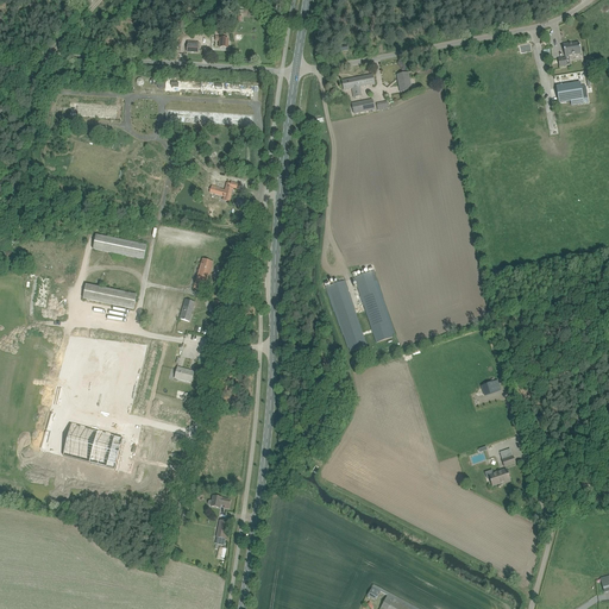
[(220,42),(219,48),(228,49),(228,39),(221,39),(221,37),(215,37),(215,42),(220,42)]
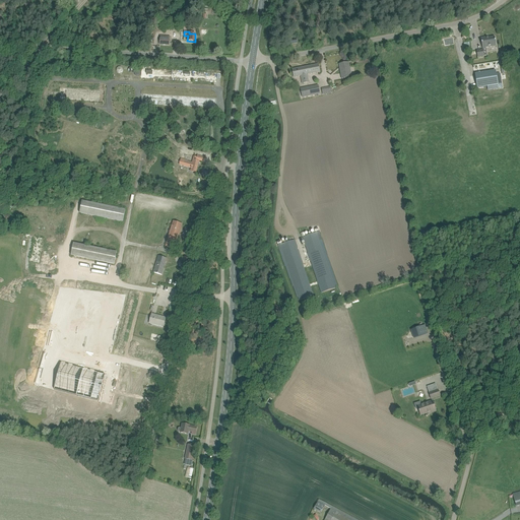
[(159,37),(159,45),(169,46),(170,38),(159,37)]
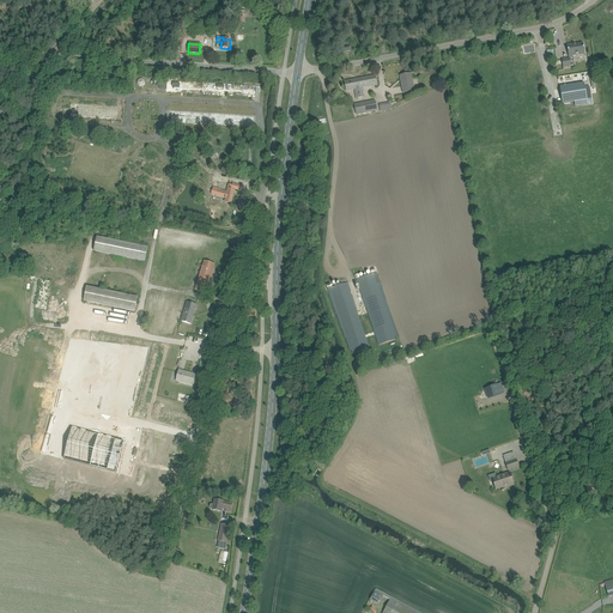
[(584,54),(584,49),(583,43),(574,46),(574,44),(566,44),(569,56),(569,59),(562,60),(563,67),(574,66),(572,56),(584,54)]
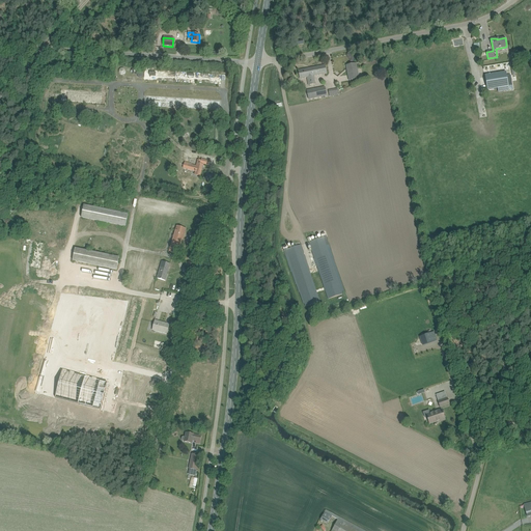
[(346,65),(347,71),(348,81),(359,79),(356,63),(346,65)]
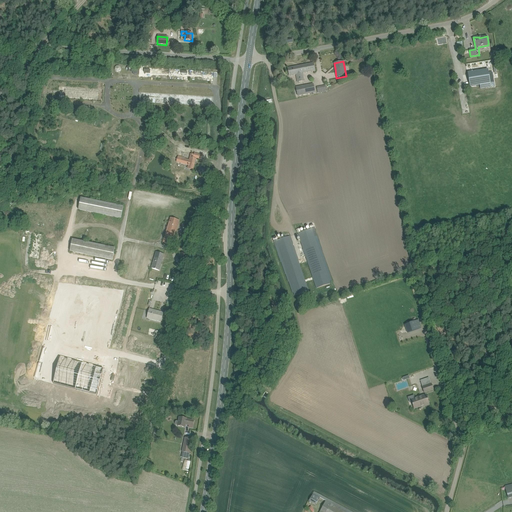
[(289,76),(294,75),(296,75),(298,82),(304,81),(303,73),(315,71),(313,63),(288,68),(289,76)]
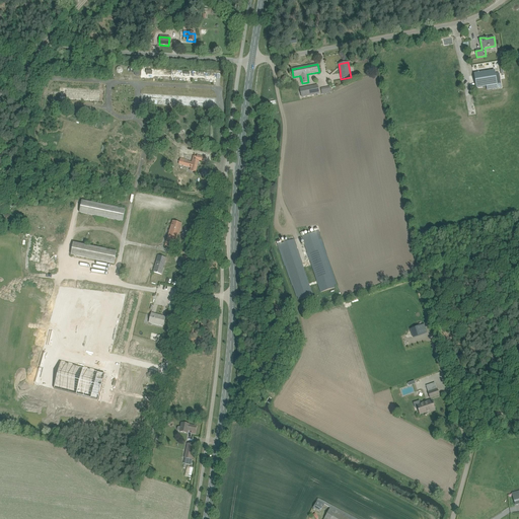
[(495,71),(474,74),(476,88),(487,86),(487,90),(501,88),(500,77),(496,78),(495,71)]
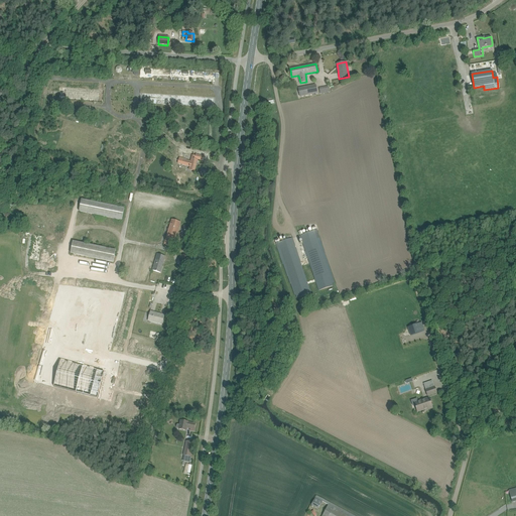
[(303,87),(305,96),(317,94),(315,85),(303,87)]
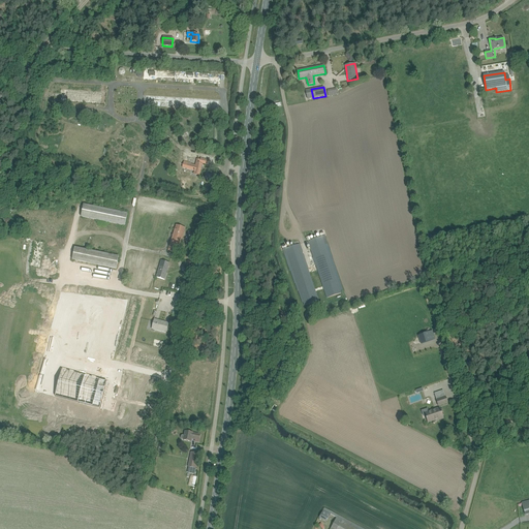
[(194,175),(199,176),(203,164),(199,163),(200,162),(208,164),(209,160),(201,158),(200,160),(197,159),(196,166),(191,164),(191,163),(188,163),(187,168),(195,170),(194,175)]
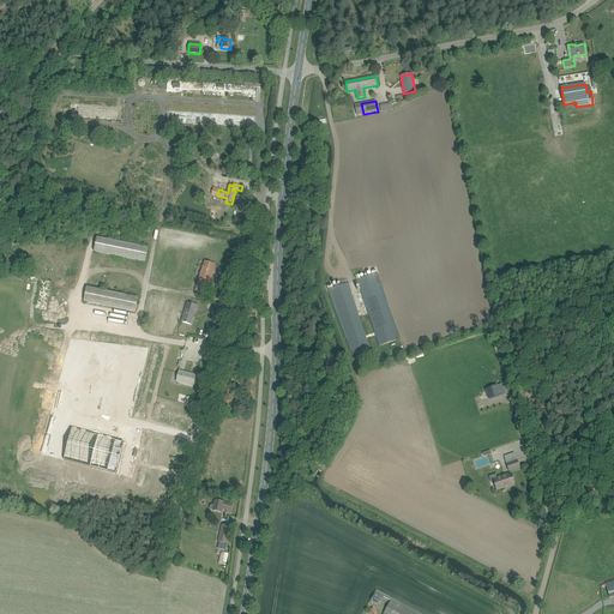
[(94,252),(145,263),(148,248),(97,238),(94,252)]
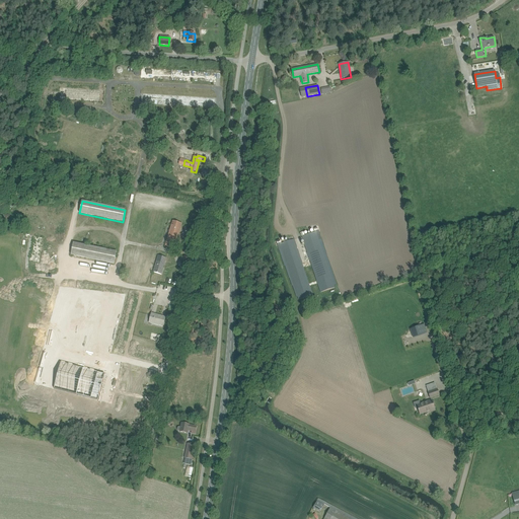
[(166,246),(170,247),(175,248),(182,224),(173,221),(166,246)]
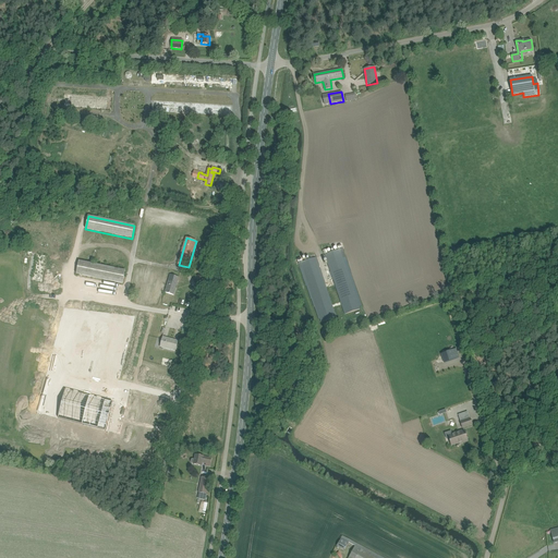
[(362,306),(341,245),(338,246),(338,249),(339,249),(339,250),(326,254),(346,314),(361,310),(360,306),(362,306)]
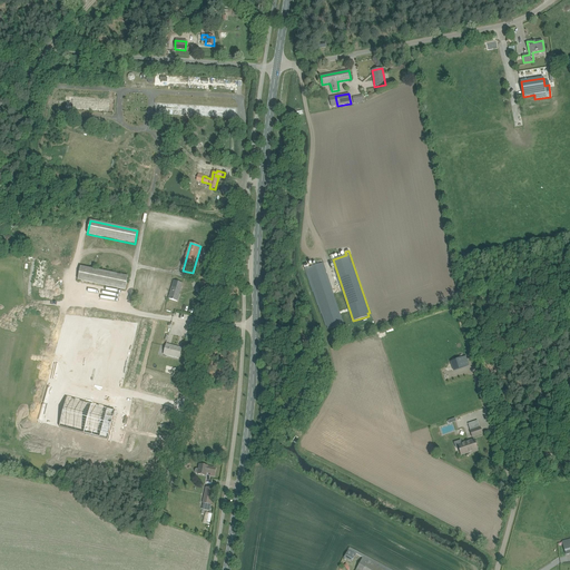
[(40,287),(47,261),(38,258),(31,285),(40,287)]
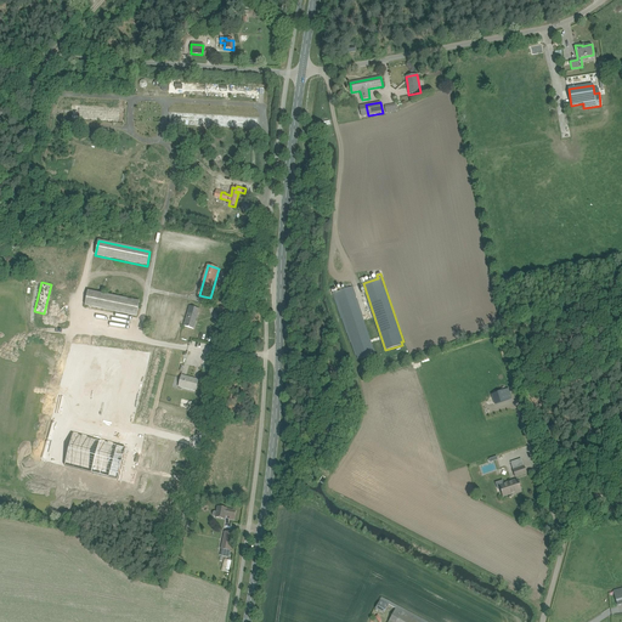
[(358,360),(375,354),(352,287),(337,292),(337,290),(338,290),(337,288),(335,289),(335,288),(332,289),(341,320),(341,318),(346,334),(350,343),(351,343),(355,356),(357,356),(358,360)]
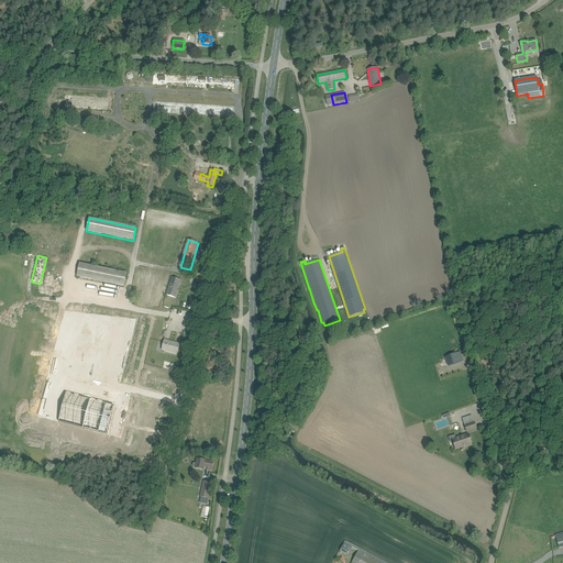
[(80,264),(78,272),(77,276),(124,286),(127,273),(80,264)]
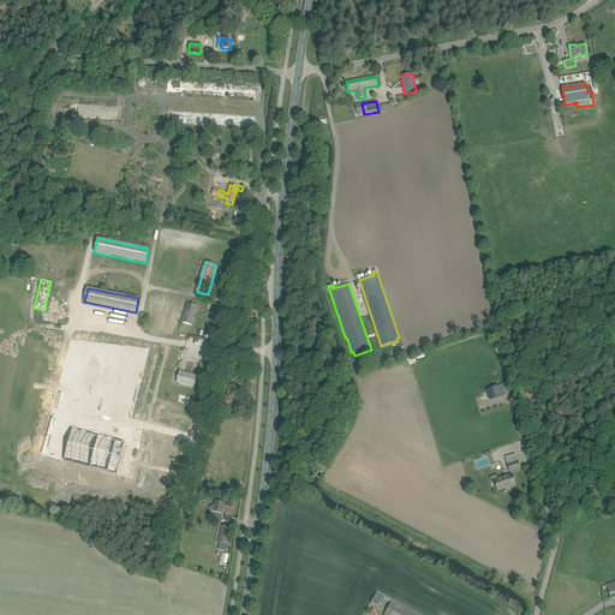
[(181,323),(186,324),(192,326),(197,305),(187,303),(181,323)]
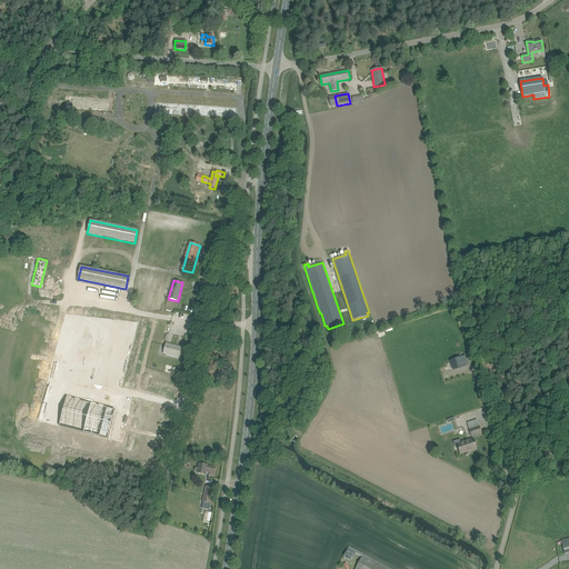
[(85,329),(86,325),(66,321),(58,372),(57,376),(65,377),(65,379),(67,379),(67,381),(69,381),(78,328),(85,329)]
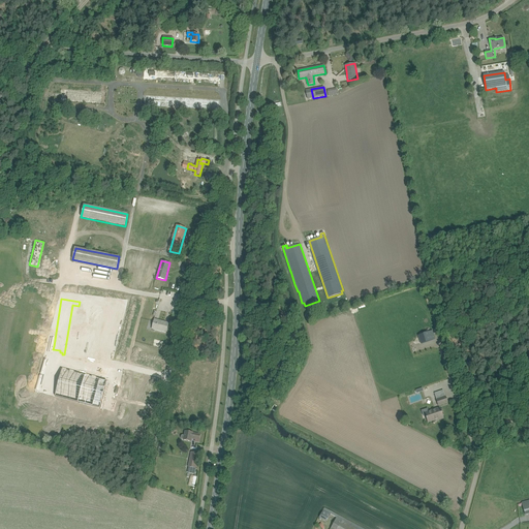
[(152,329),(166,333),(169,323),(155,319),(152,329)]
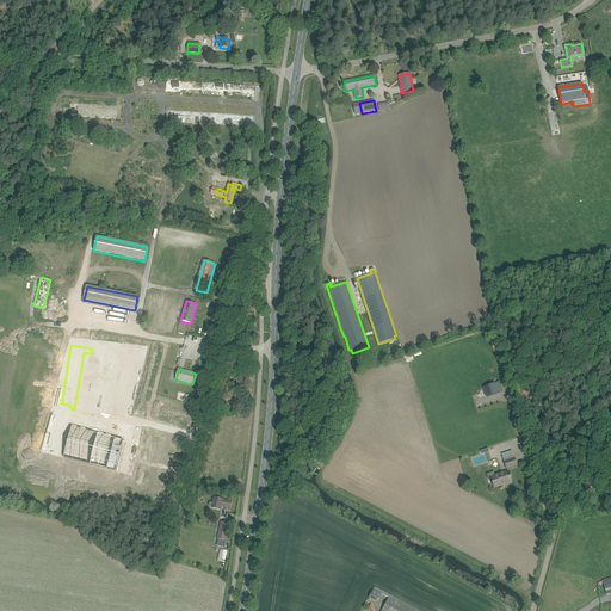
[(499,382),(482,388),(486,397),(503,392),(499,382)]
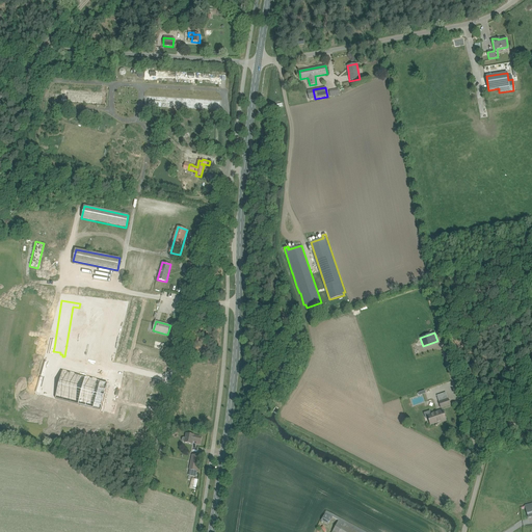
[(63,372),(56,399),(101,411),(108,384),(63,372)]
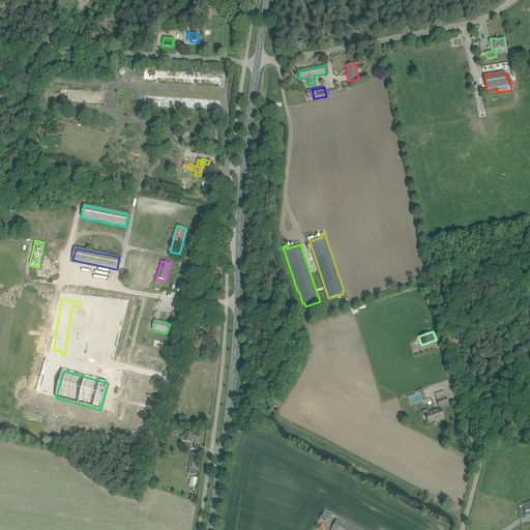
[(437,401),(439,407),(448,404),(446,398),(437,401)]
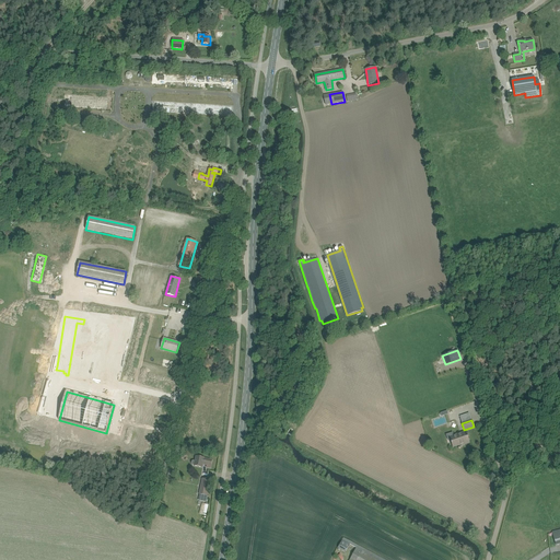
[(459,446),(465,444),(469,443),(466,432),(450,438),(453,447),(459,445),(459,446)]
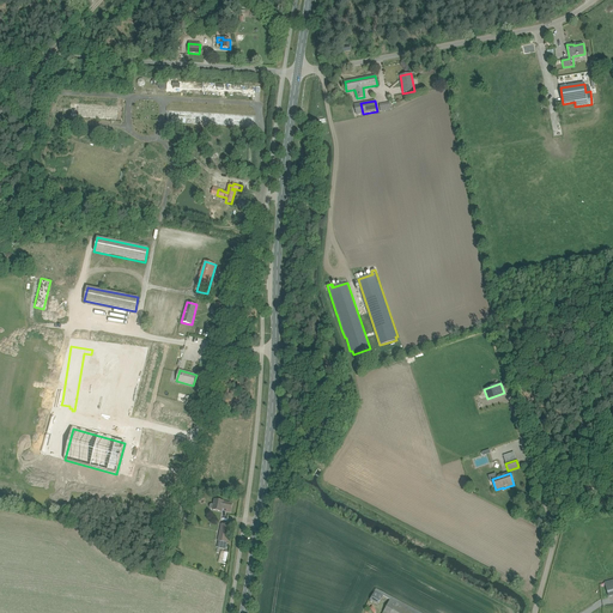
[(210,509),(213,510),(222,511),(223,508),(231,509),(232,504),(225,502),(216,499),(214,504),(211,504),(210,505),(210,508),(210,509)]
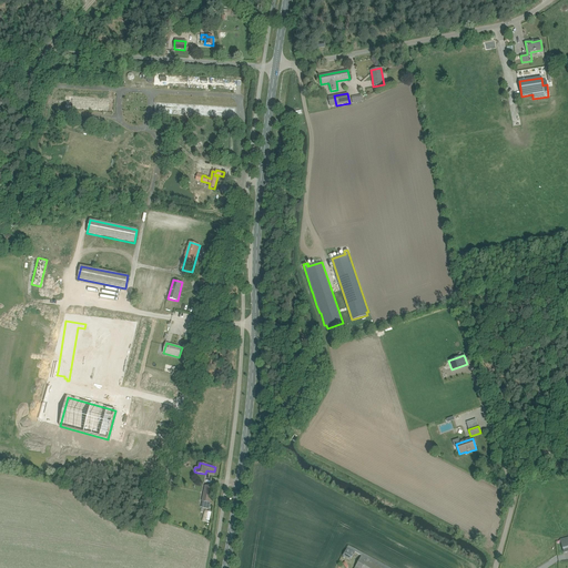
[(198,500),(196,508),(209,510),(213,487),(205,485),(202,501),(198,500)]
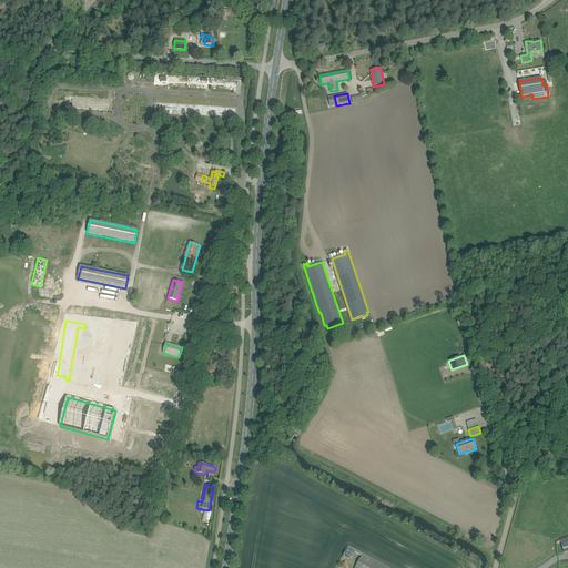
[(174,487),(172,497),(188,499),(190,489),(174,487)]
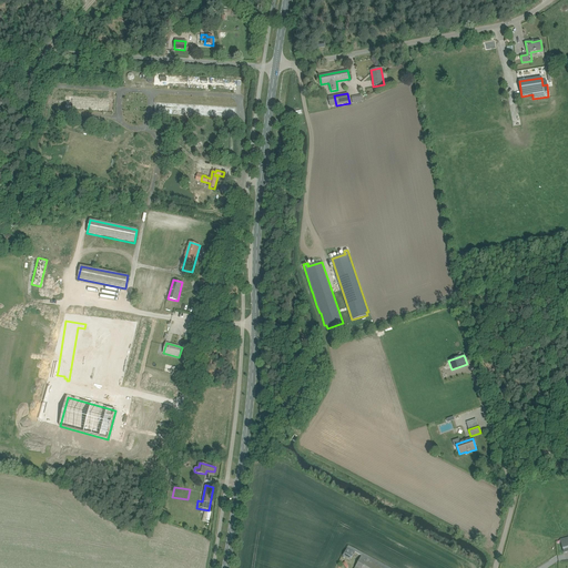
[(389,567),(348,546),(343,556),(344,556),(343,557),(345,558),(346,557),(351,560),(355,551),(362,556),(354,567),(389,567)]
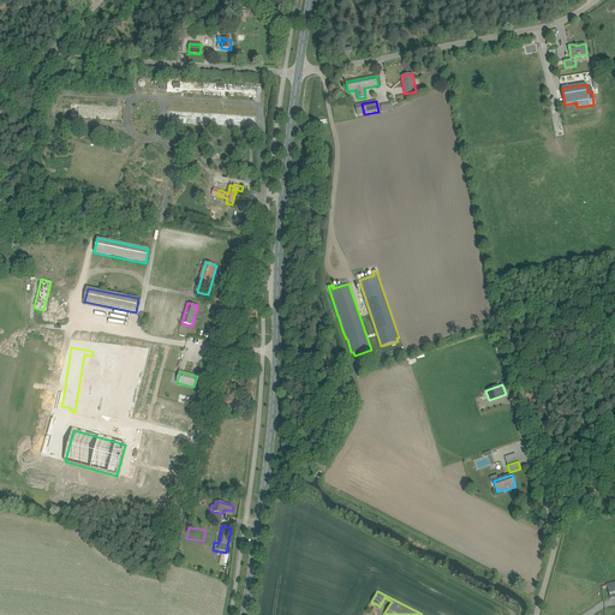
All buildings are outlined.
